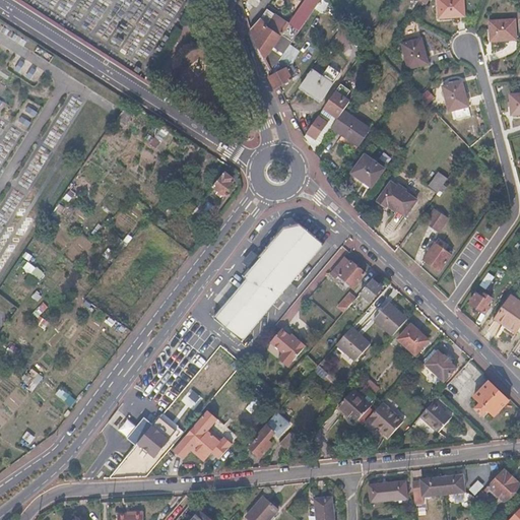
[(259,20),(250,29),(270,72),(279,59),(320,0),(305,0),(288,24),(266,9),(259,20)]
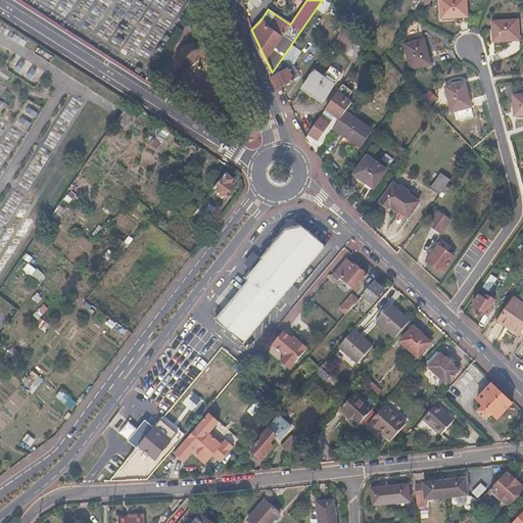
[(466,0),(441,0),(442,18),(467,17),(466,0)]
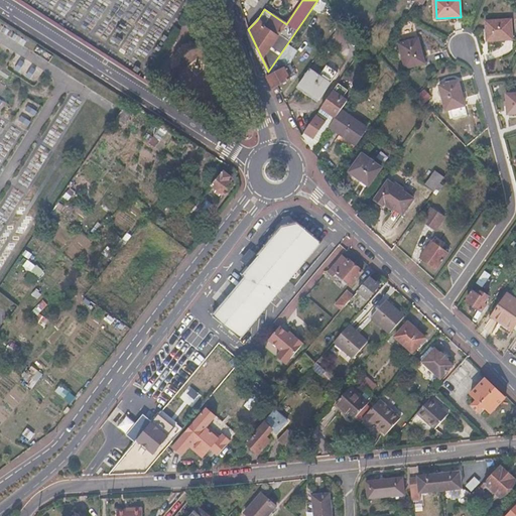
[(510,20),(486,22),(488,41),(512,40),(510,20)]
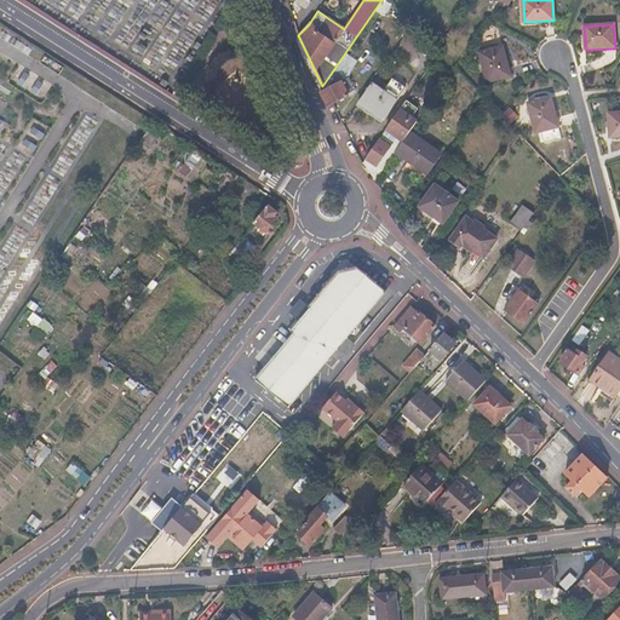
[(236,87),(256,67),(231,45),(213,65),(236,87)]
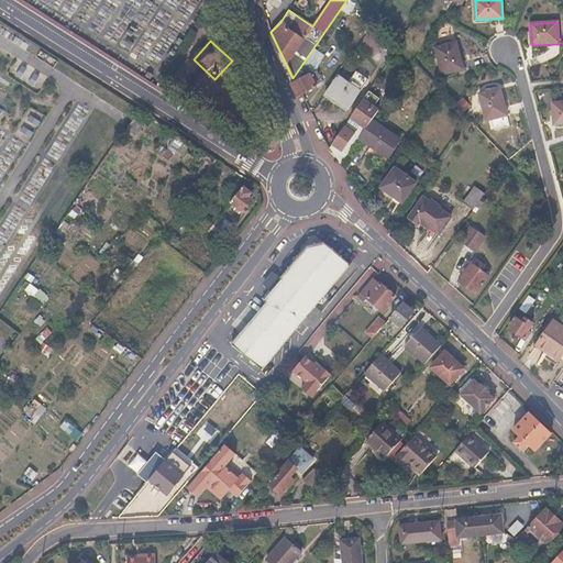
[(456,42),(435,47),(443,75),(463,69),(456,42)]
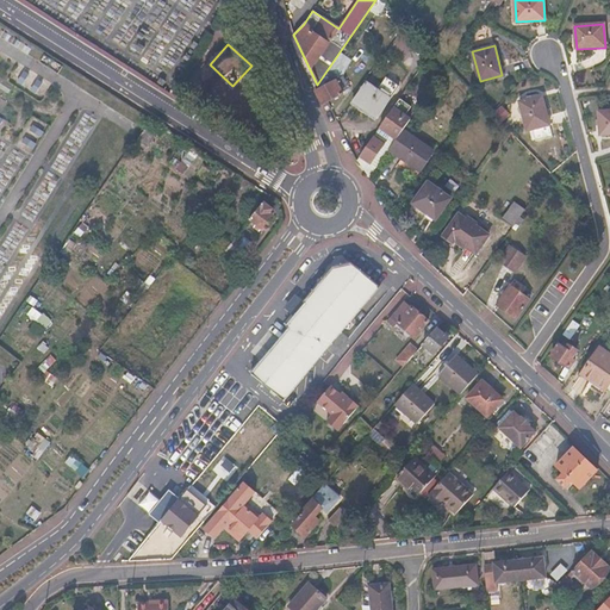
[(328,69),(317,85),(313,89),(322,105),(342,94),(337,85),(342,82),(340,79),(336,75),(328,69)]
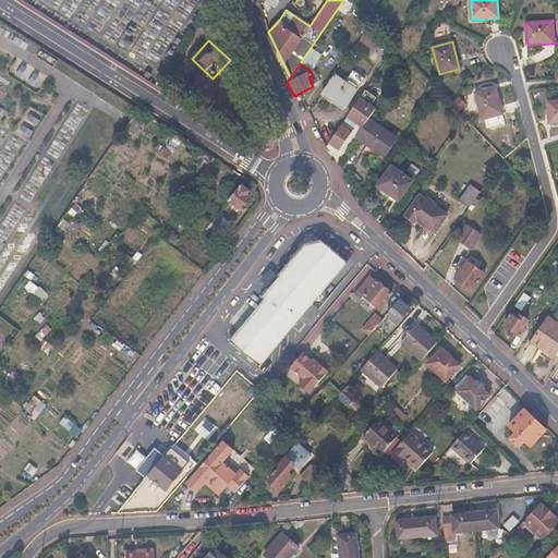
[(350,75),(339,68),(334,75),(346,83),(350,75)]
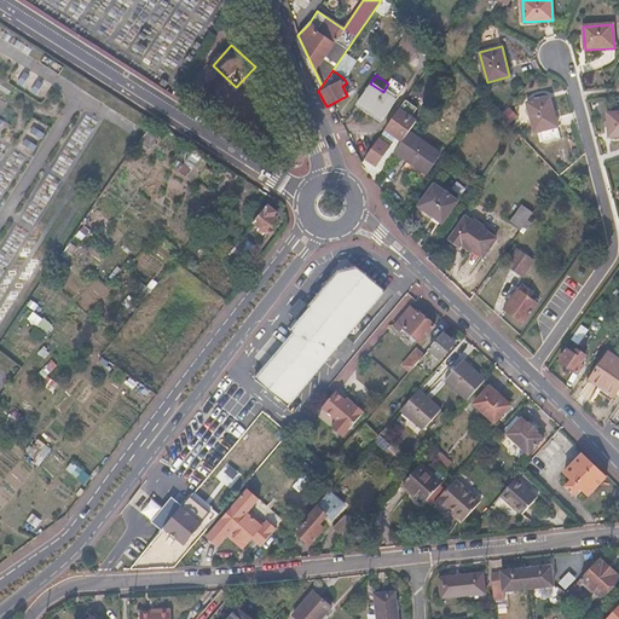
[(383,92),(370,84),(357,103),(364,108),(363,110),(372,116),(374,115),(382,120),(404,88),(392,79),(388,84),(383,92)]
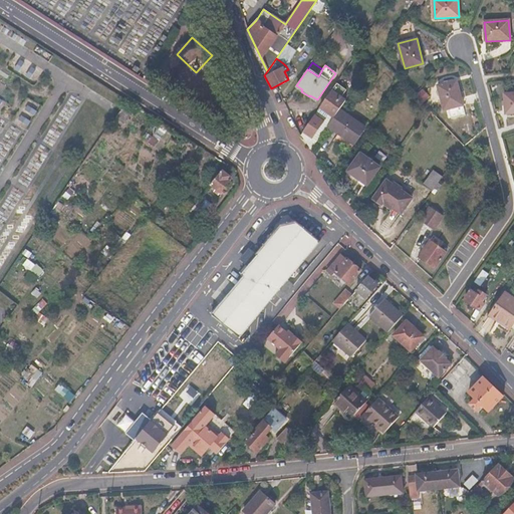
[(458,80),(439,84),(444,110),(463,105),(458,80)]
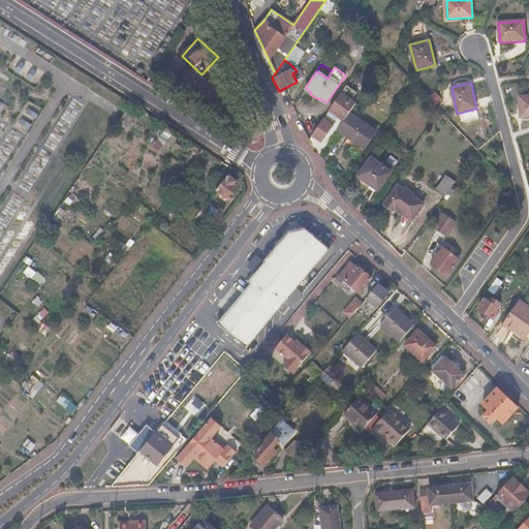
[(356,93),(346,86),(310,137),(315,141),(319,144),(323,138),(325,135),(338,118),(344,122),(350,113),(355,104),(351,101),(356,93)]
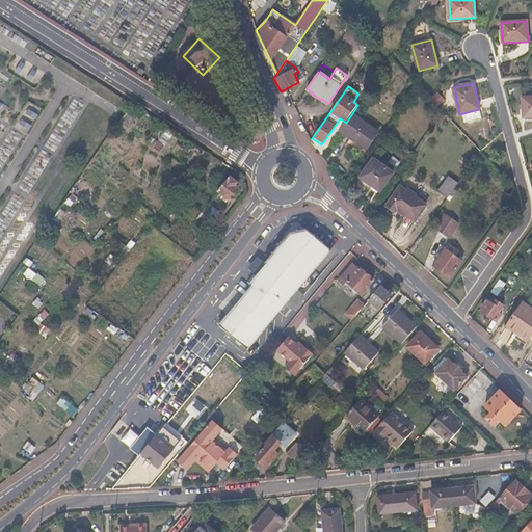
[(531,97),(521,99),(523,118),(531,117),(531,97)]
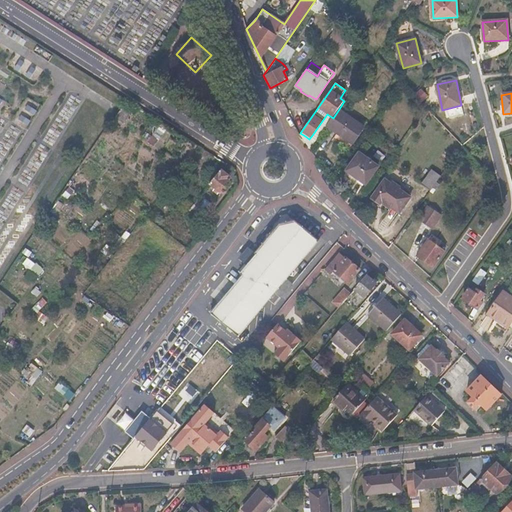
[(339,109),(333,118),(327,126),(340,136),(351,144),(353,145),(362,132),(361,131),(364,127),(339,109)]
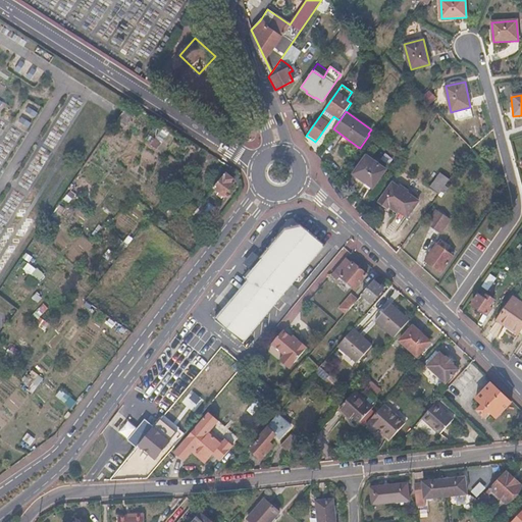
[(347,139),(344,143),(354,153),(358,147),(347,139)]
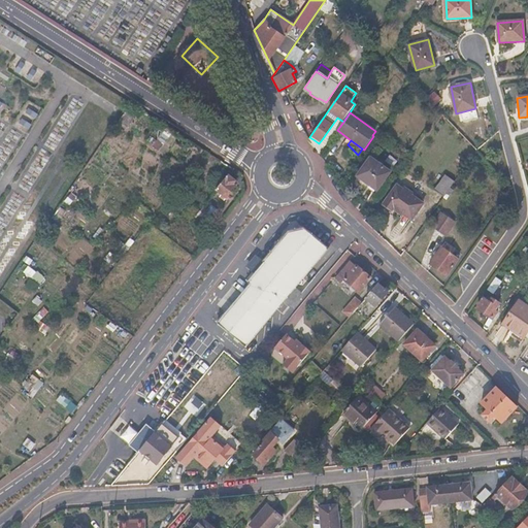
[(390,173),(370,159),(358,175),(357,174),(353,180),(356,185),(358,182),(367,189),(370,185),(377,191),(390,173)]
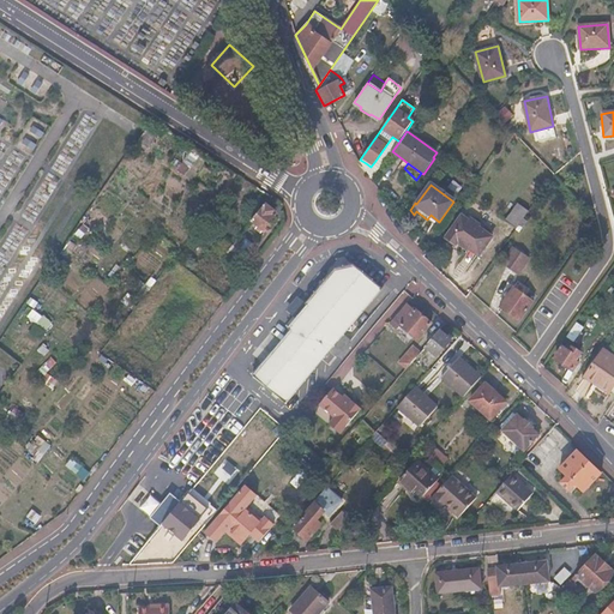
[(528,211),(517,203),(505,221),(516,228),(528,211)]
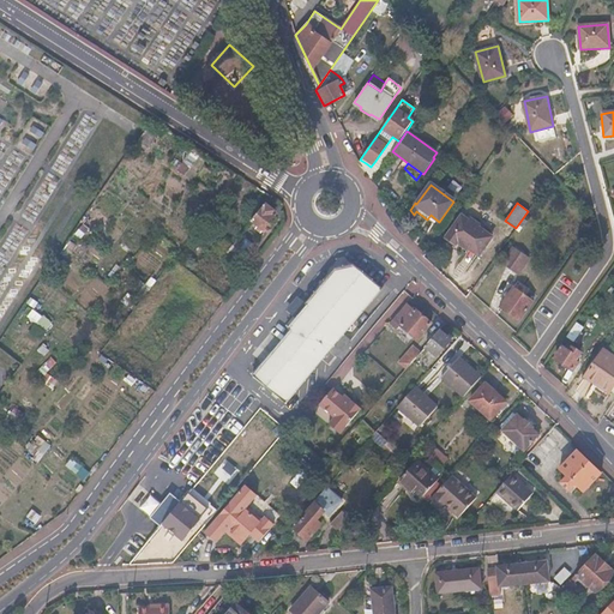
[(274,211),(265,204),(251,221),(259,229),(258,232),(260,234),(263,230),(264,232),(275,217),(271,215),(274,211)]
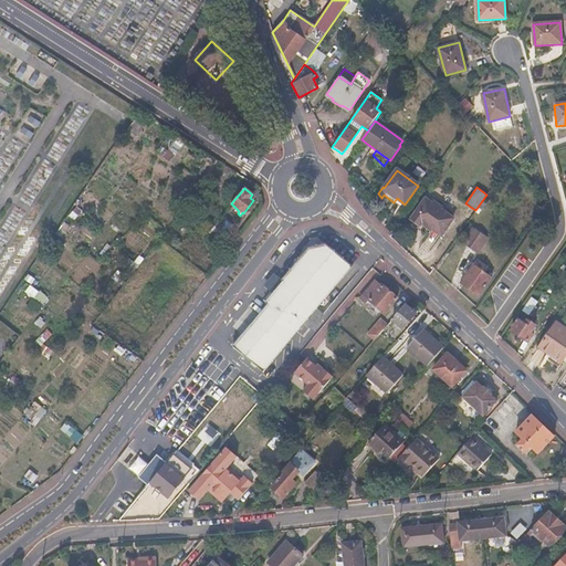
[(425,199),(410,219),(411,222),(419,228),(422,223),(431,230),(441,237),(453,220),(440,210),(441,208),(430,199),(429,202),(425,199)]
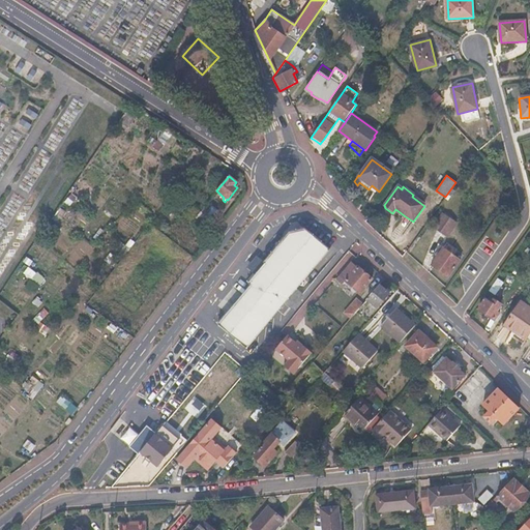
[(439,215),(431,227),(448,239),(458,228),(439,215)]
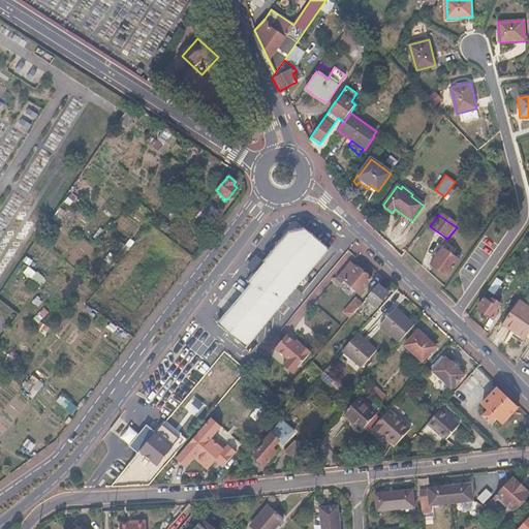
[(307,228),(290,231),(263,262),(265,263),(248,283),(250,285),(218,323),(248,347),(331,248),(307,228)]
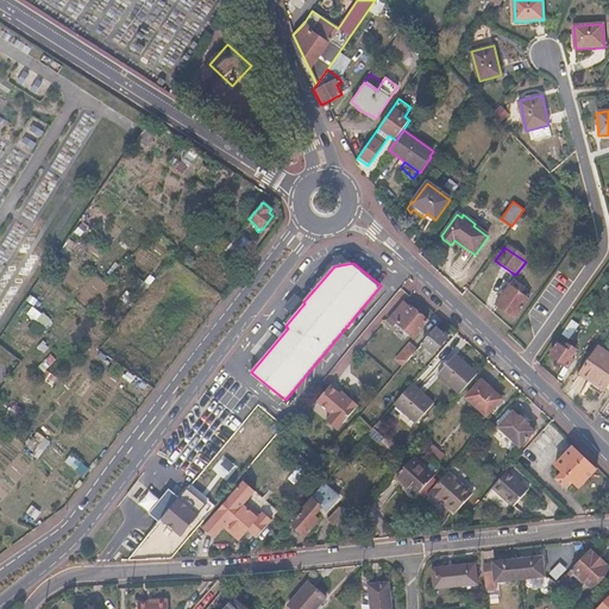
[(504,293),(502,296),(496,305),(515,318),(529,299),(521,293),(523,290),(520,288),(518,290),(510,286),(504,293)]
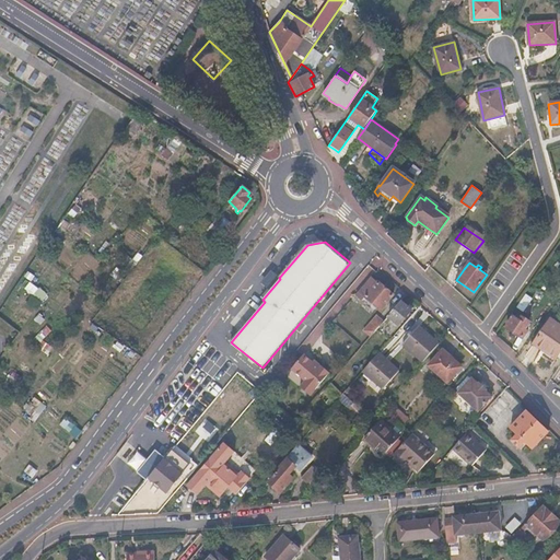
[(377,282),(371,277),(357,293),(363,300),(365,296),(381,310),(394,294),(378,281),(377,282)]
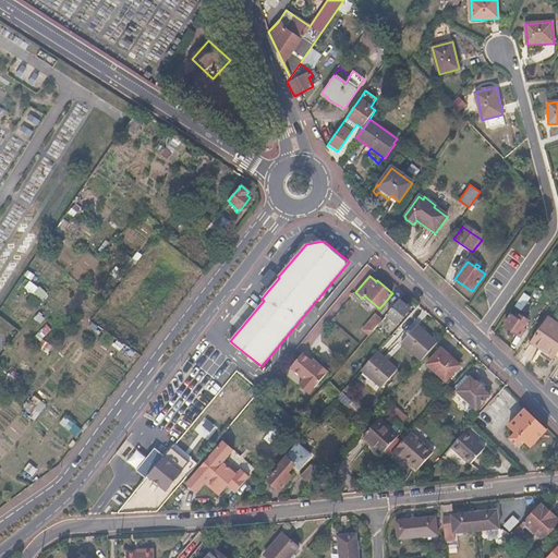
[(25,279),(21,283),(33,294),(37,290),(25,279)]
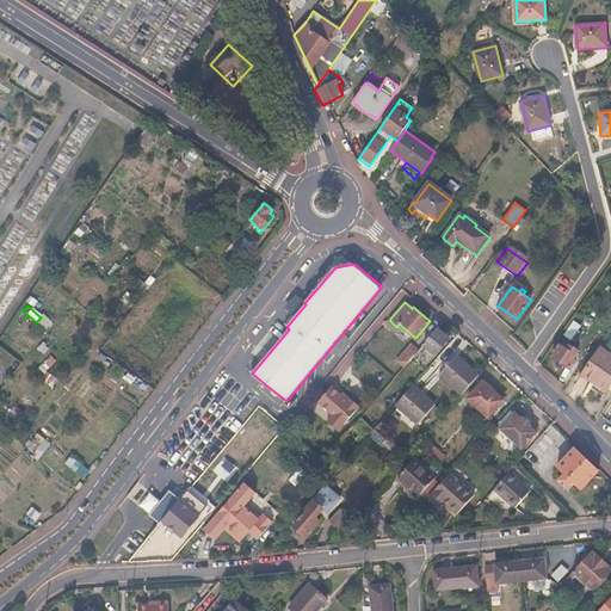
[(580,326),(573,321),(563,334),(571,339),(572,338),(580,326)]
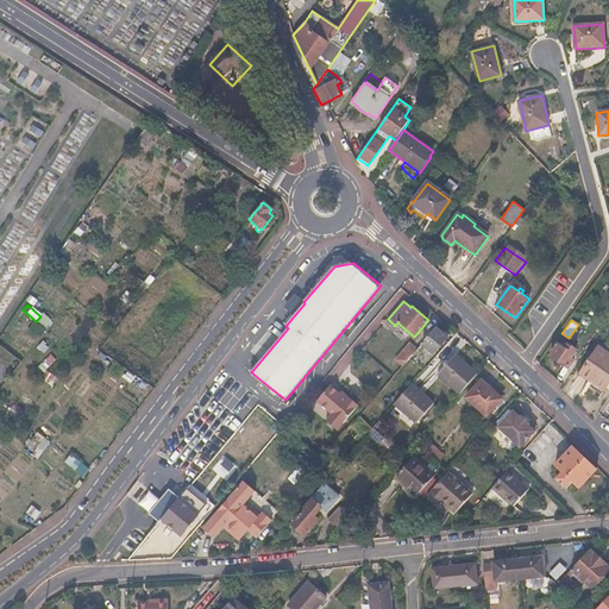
[(449,337),(437,327),(424,343),(428,346),(434,352),(449,337)]
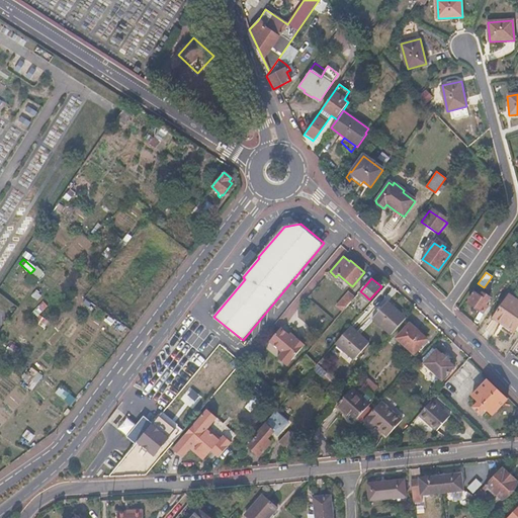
[(471,291),(473,293),(467,303),(483,314),(488,307),(485,305),(490,297),(484,293),(487,287),(485,286),(484,287),(478,283),(471,291)]
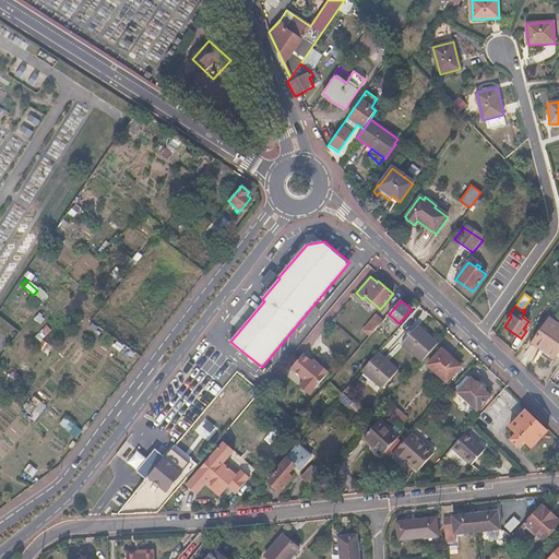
[(382,322),(376,316),(363,329),(370,336),(373,332),(382,322)]
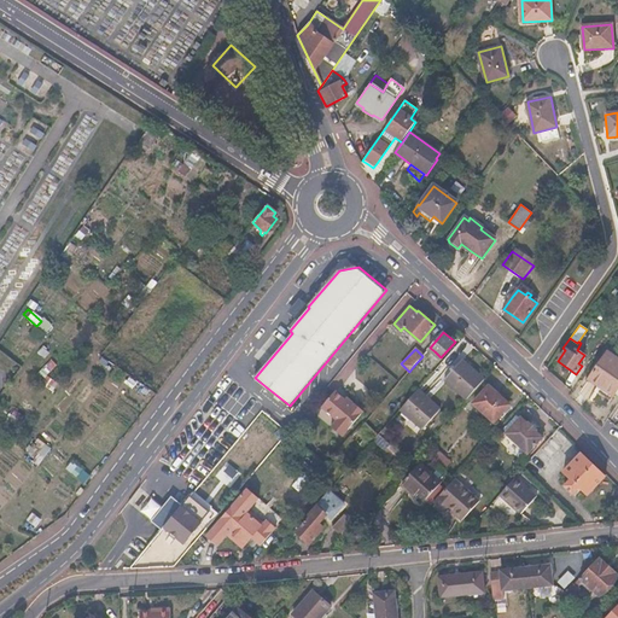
[(425,353),(423,356),(413,367),(419,371),(429,360),(429,359),(425,356),(427,354),(425,353)]
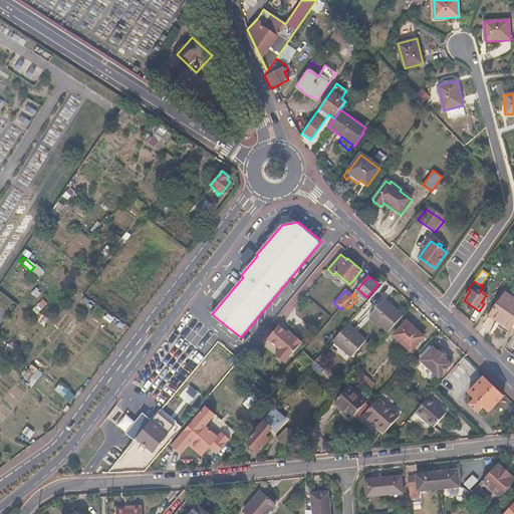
[(513,323),(513,298),(505,293),(489,315),(498,321),(499,320),(511,328),(513,323)]
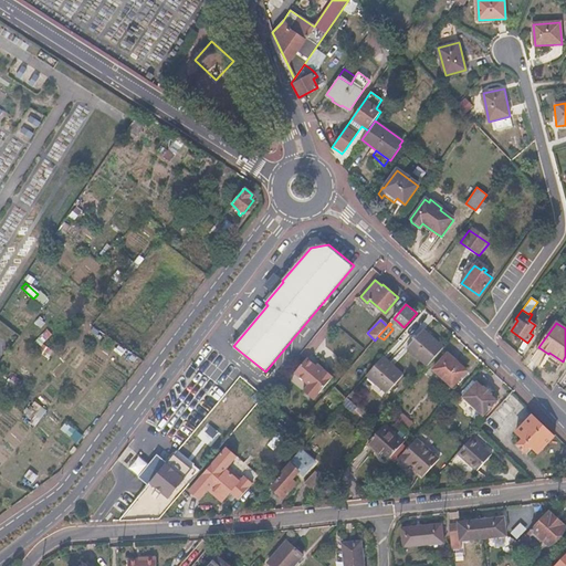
[(308,344),(314,349),(327,335),(322,329),(308,344)]
